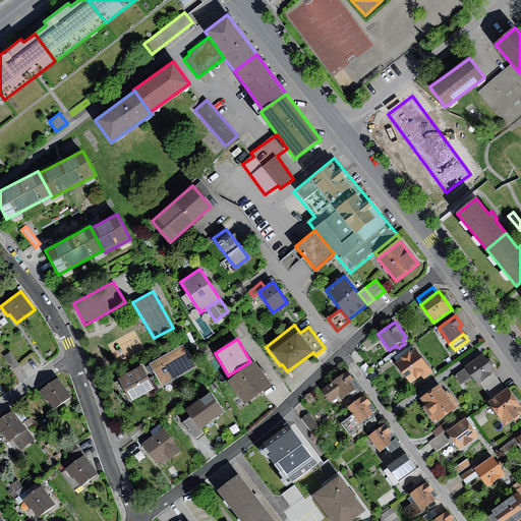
[(183,344),(150,364),(163,387),(196,367),(183,344)]
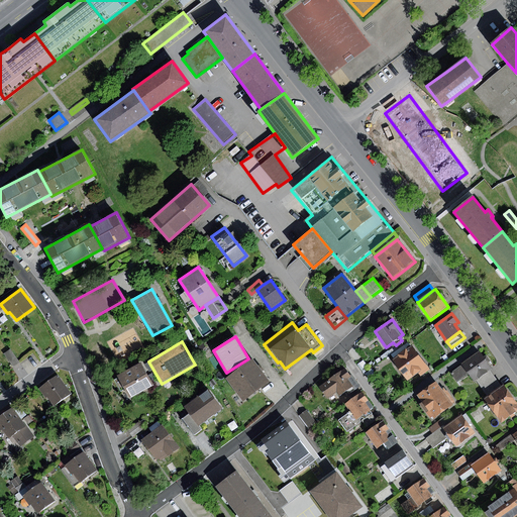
[(391,354),(394,358),(411,346),(408,342),(391,354)]
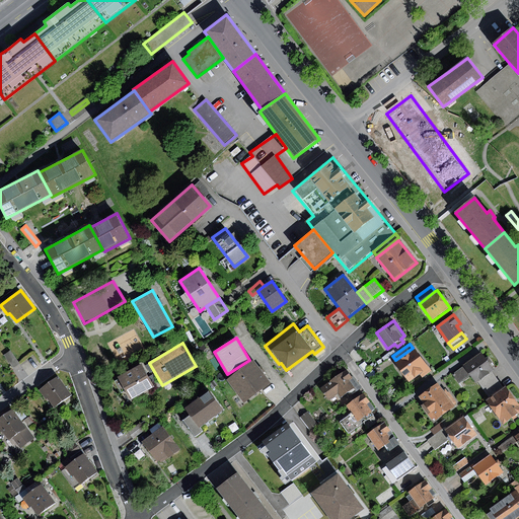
[(395,360),(394,361),(409,382),(420,374),(423,378),(431,371),(414,347),(413,348),(395,360)]
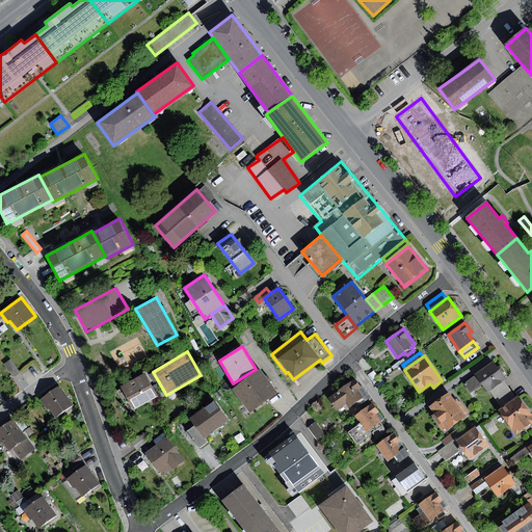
[(10,358),(4,364),(14,377),(20,373),(10,358)]
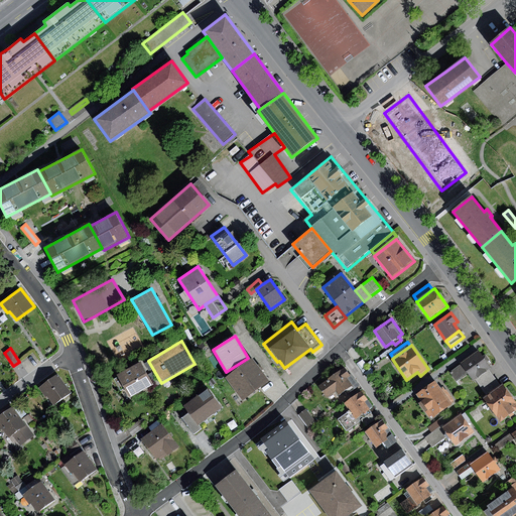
[(30,367),(41,363),(36,350),(25,355),(30,367)]
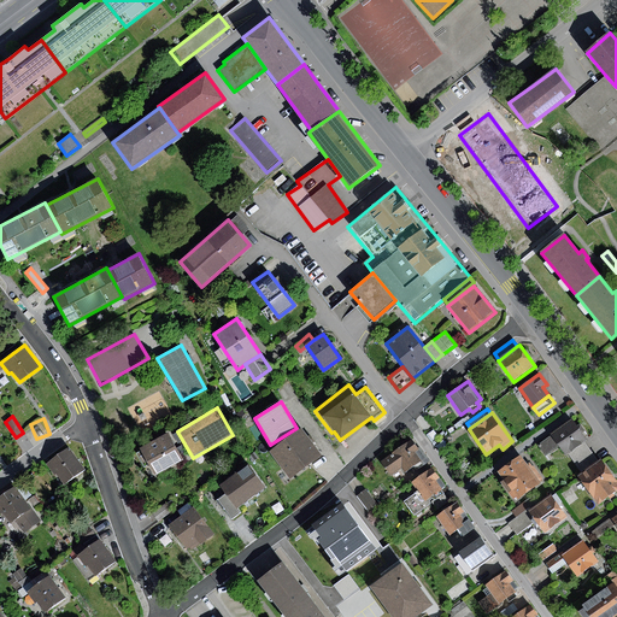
[(573,421),(538,445),(546,457),(559,447),(565,454),(568,453),(585,441),(587,440),(573,421)]
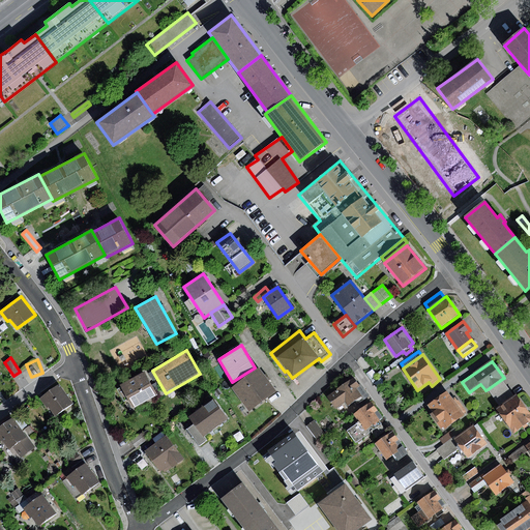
[(259,367),(231,388),(249,412),(276,391),(259,367)]
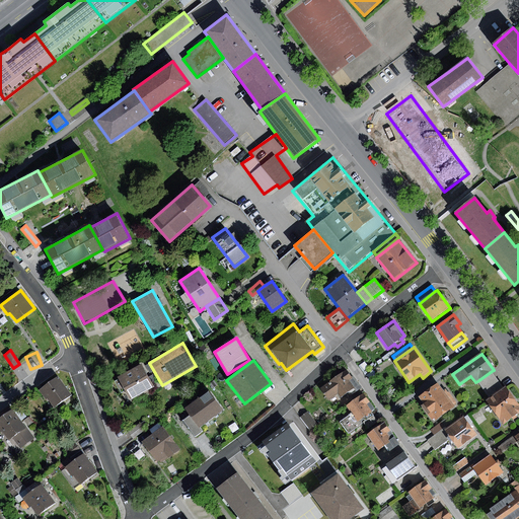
[(125,391),(130,400),(154,387),(142,364),(118,377),(119,379),(115,381),(122,393),(125,391)]
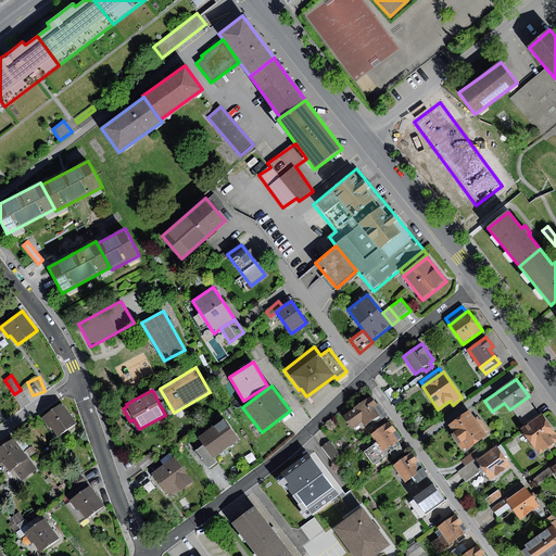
[(371,395),(343,416),(352,429),(362,422),(364,427),(370,421),(374,426),(387,416),(371,395)]
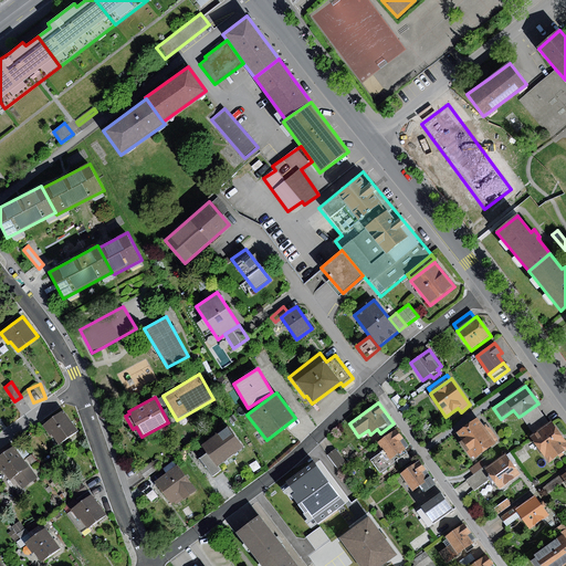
[(407,404),(399,409),(407,415),(410,409),(407,404)]
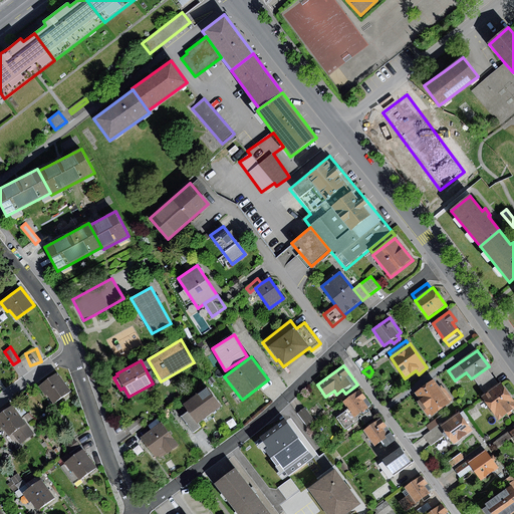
[(500,384),(487,367),(473,377),(486,395),(500,384)]
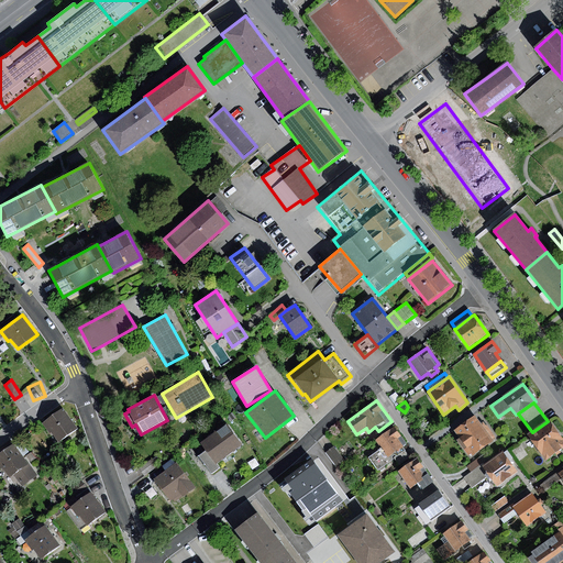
[(63,409),(44,423),(58,442),(77,428),(63,409)]
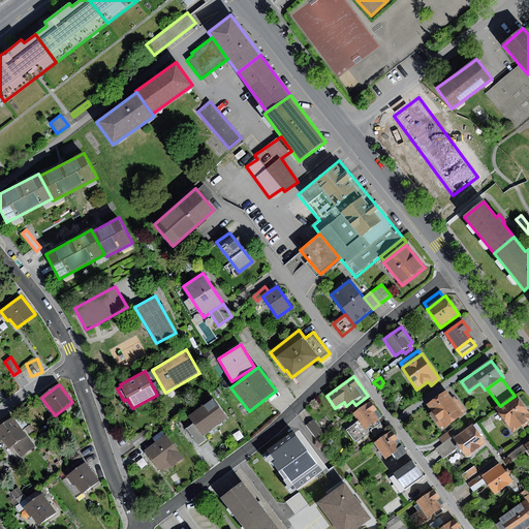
[(446,391),(427,404),(438,421),(435,423),(440,429),(443,427),(444,428),(463,415),(461,413),(465,410),(458,399),(454,401),(446,391)]
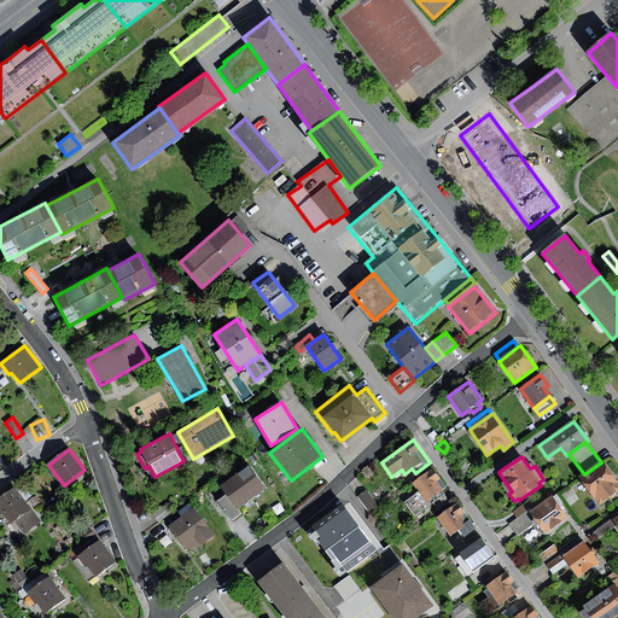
[(584,474),(579,478),(600,505),(617,491),(617,485),(617,484),(617,483),(617,482),(602,461),(601,462),(584,474)]
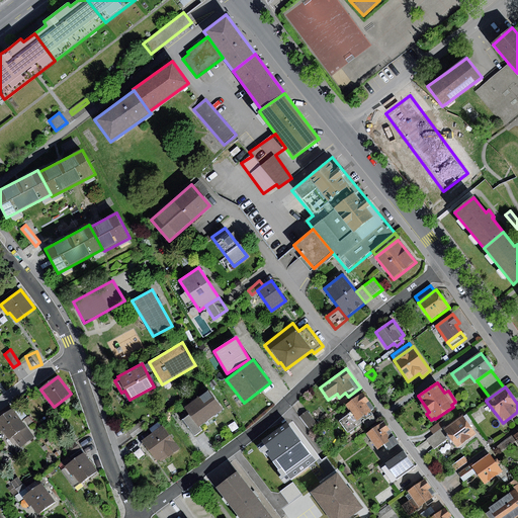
[(189,415),(198,427),(223,410),(208,391),(184,408),(189,415)]
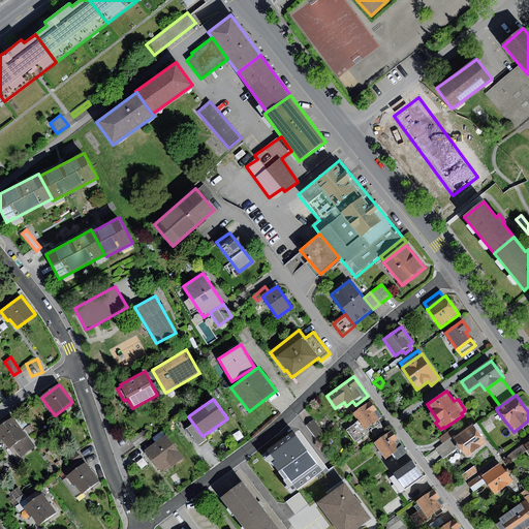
[(371,401),(353,413),(359,422),(364,430),(370,426),(373,429),(380,424),(378,419),(382,417),(371,401)]
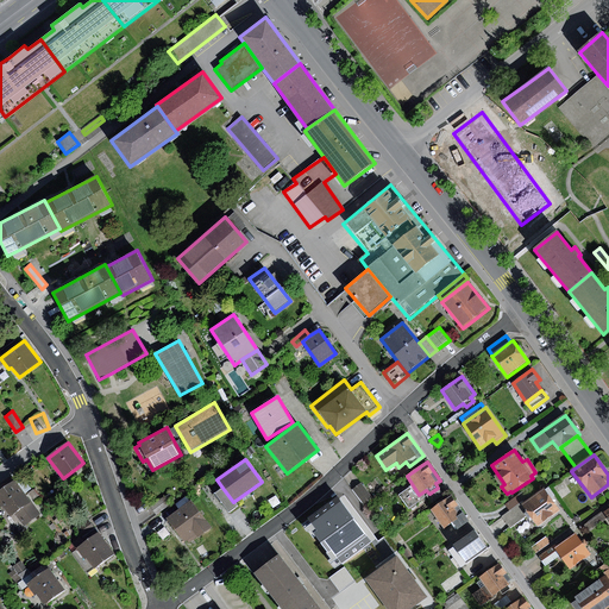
[(13,481),(0,491),(0,504),(10,518),(13,514),(30,502),(13,481)]
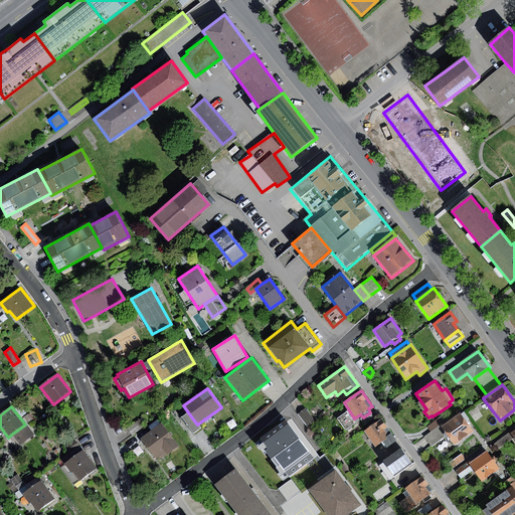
[(305,407),(298,413),(308,426),(315,420),(305,407)]
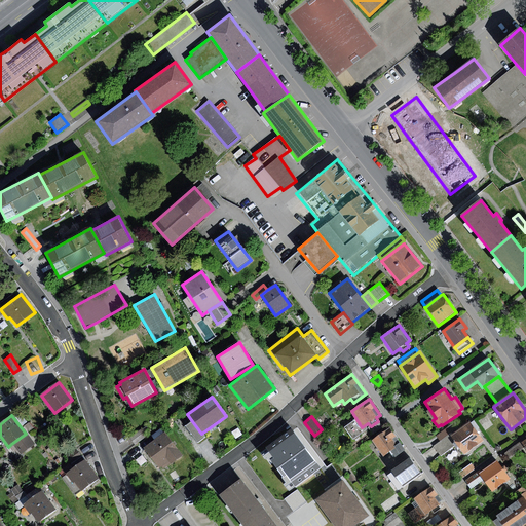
[(362,427),(357,419),(344,427),(353,440),(365,431),(362,427)]
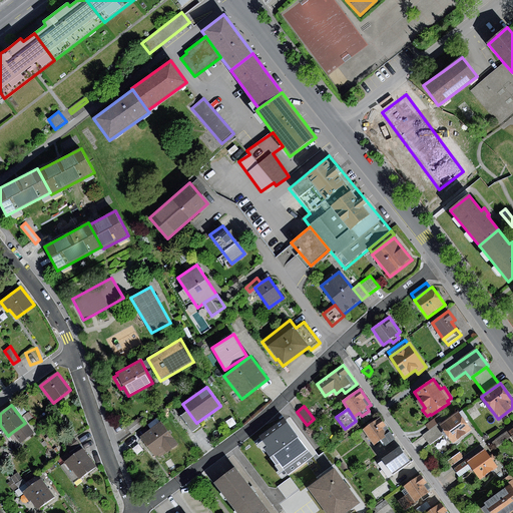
[(196,423),(187,411),(181,416),(192,432),(199,427),(196,423)]
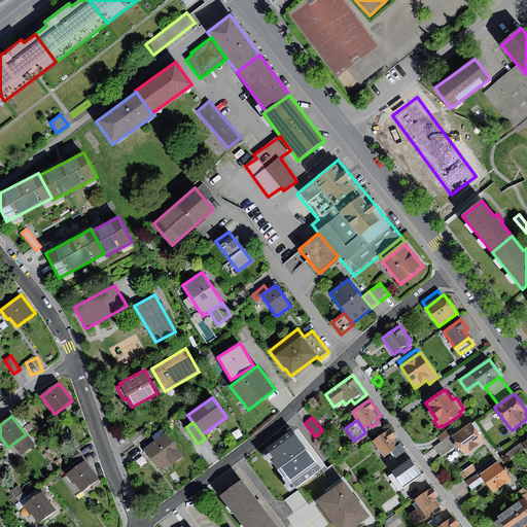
[(455,422),(436,436),(441,442),(450,434),(452,433),(453,434),(460,429),(455,422)]
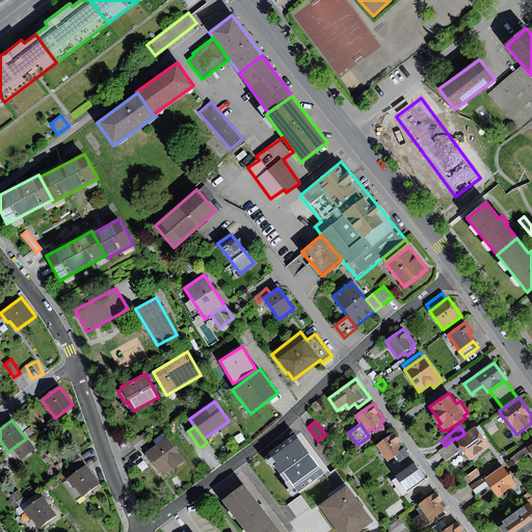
[(475,427),(455,441),(462,450),(470,460),(489,446),(481,435),(484,433),(479,426),(476,428),(475,427)]
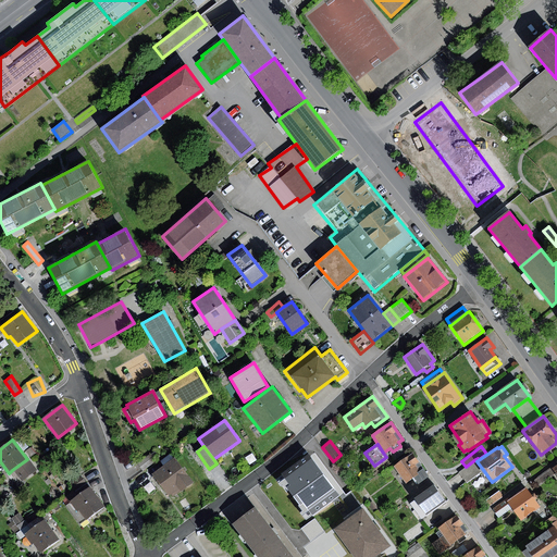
[(137,463),(143,471),(156,461),(150,454),(137,463)]
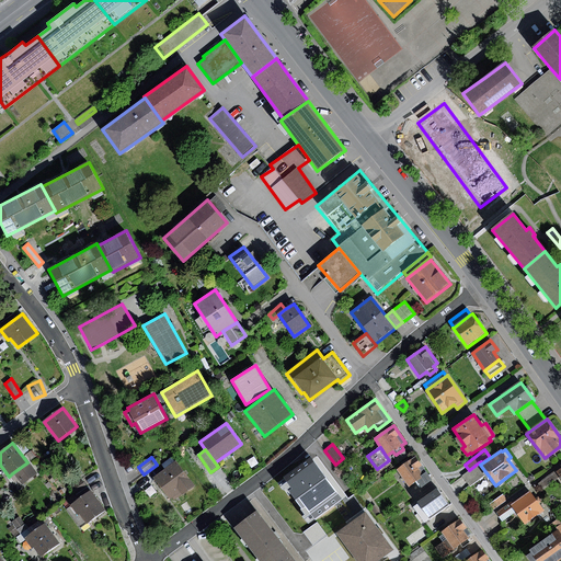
[(165,470),(175,462),(172,457),(162,465),(165,470)]
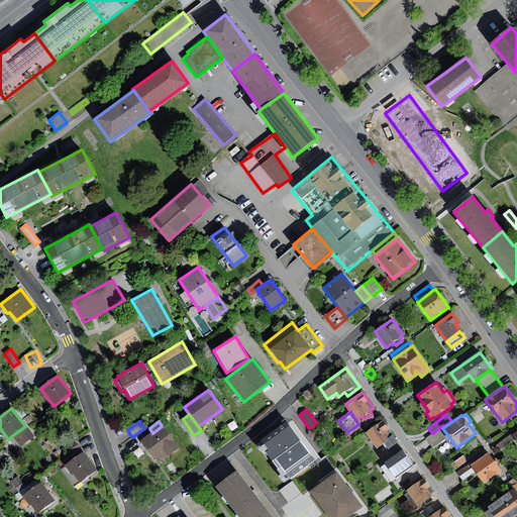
[(383,421),(366,433),(377,448),(384,444),(388,449),(398,442),(383,421)]
